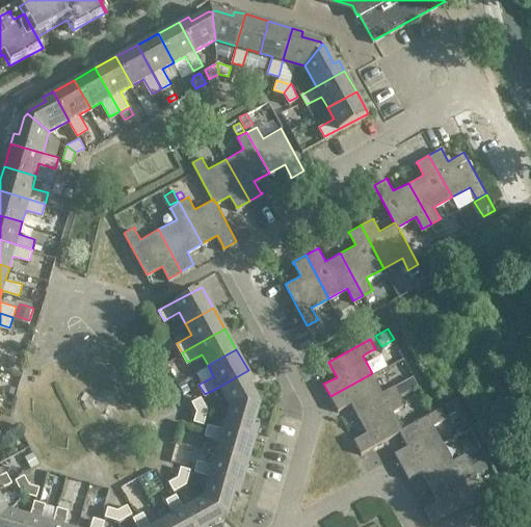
[(254,380),(248,370),(219,387),(230,405),(258,402),(258,399),(248,383),(254,380)]
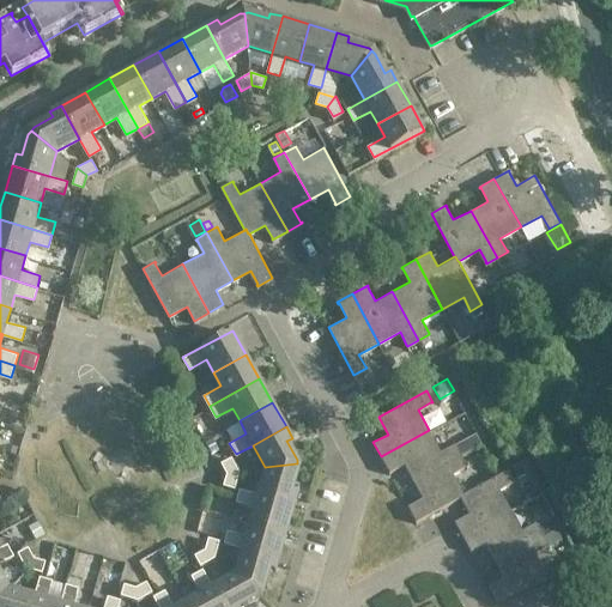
[(441,451),(429,430),(381,456),(389,471),(391,471),(391,469),(404,462),(413,479),(461,454),(461,453),(455,443),(454,443),(454,444),(441,451)]
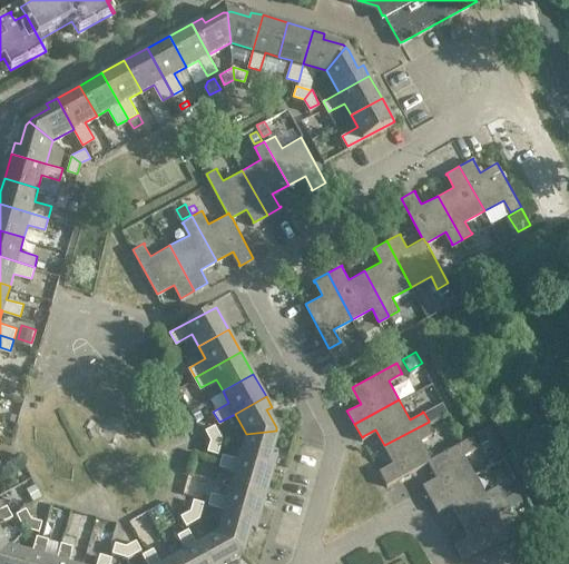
[(198,404),(190,408),(196,417),(203,413),(198,404)]
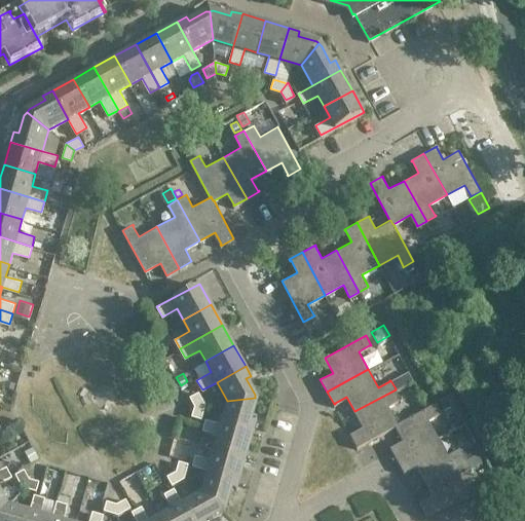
[(400,375),(390,380),(396,388),(405,384),(400,375)]
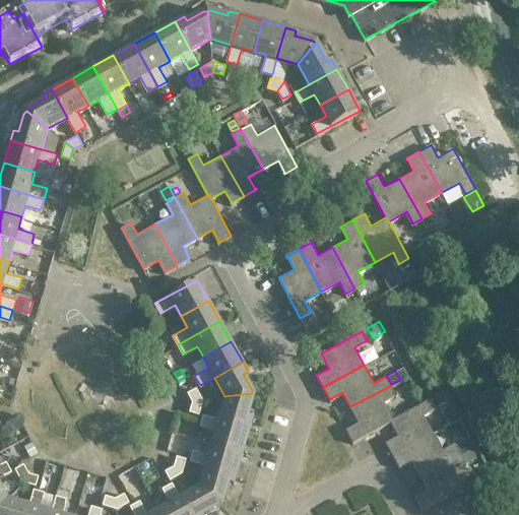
[(396,394),(391,385),(350,406),(359,422),(347,428),(347,427),(345,428),(352,441),(390,421),(390,420),(394,417),(393,417),(384,400),(394,394),(395,395),(396,394)]
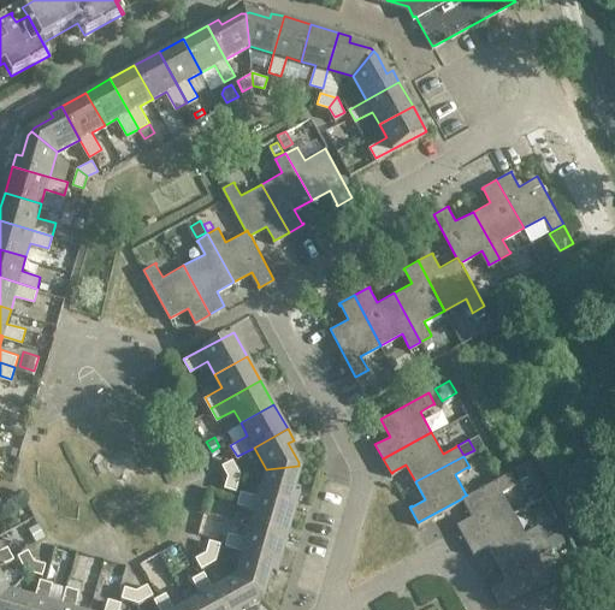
[(232,459),(222,463),(228,474),(240,473),(232,459)]
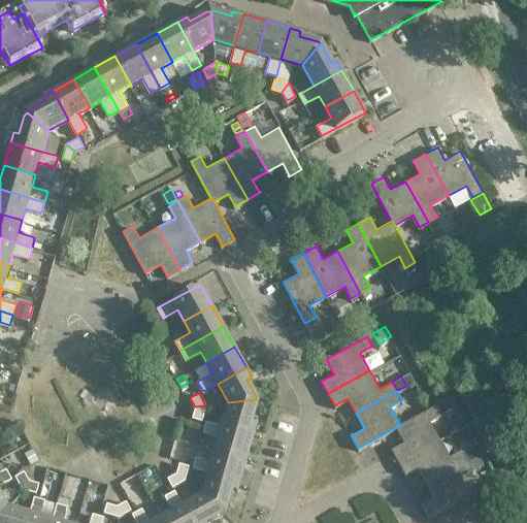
[(257,403),(256,399),(228,402),(222,424),(254,433),(257,423),(252,421),(257,403)]
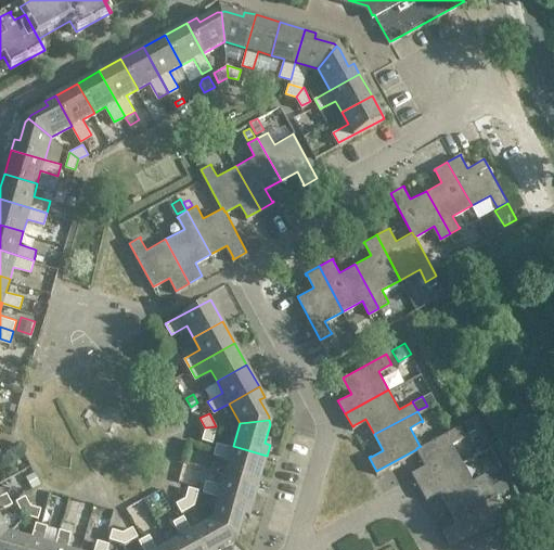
[(465,435),(459,424),(420,446),(421,446),(416,448),(416,449),(425,464),(413,471),(412,470),(411,471),(419,484),(463,460),(452,442),(463,436),(465,435)]
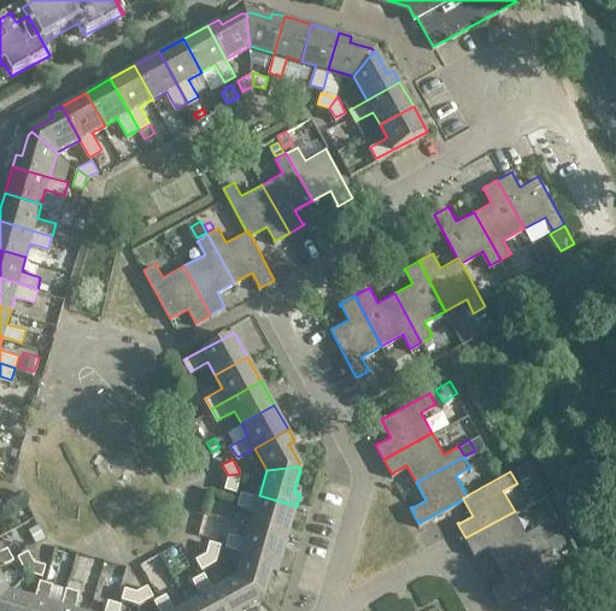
[(236,489),(240,474),(228,475),(224,487),(236,489)]
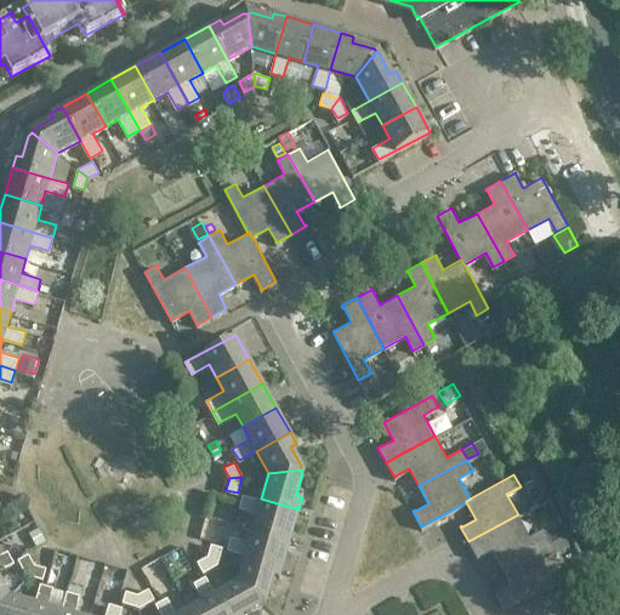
[(257,512),(254,527),(290,537),(299,510),(261,499),(243,494),(239,506),(257,512)]
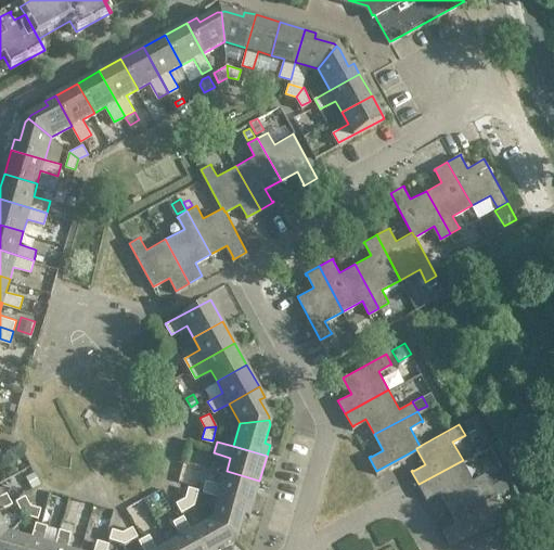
[(473,480),(463,460),(419,484),(426,498),(427,497),(426,497),(439,490),(447,506),(491,482),(485,472),(484,473),(473,480)]
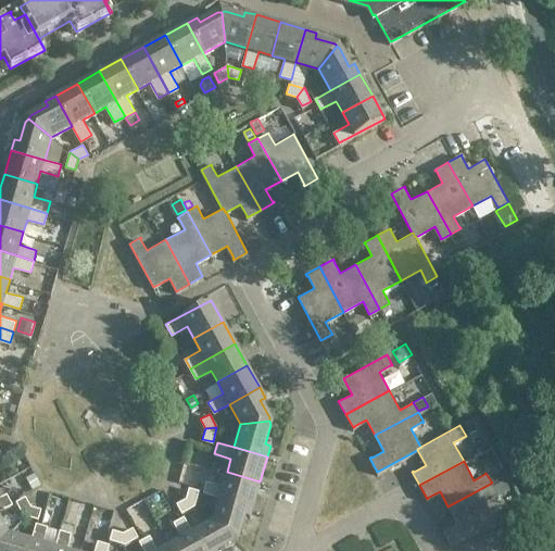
[(504,467),(495,472),(499,479),(503,476),(507,474),(504,467)]
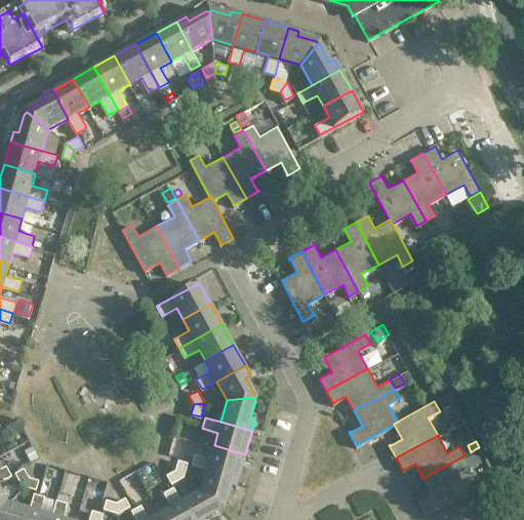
[(32,444),(24,449),(30,460),(38,454),(32,444)]
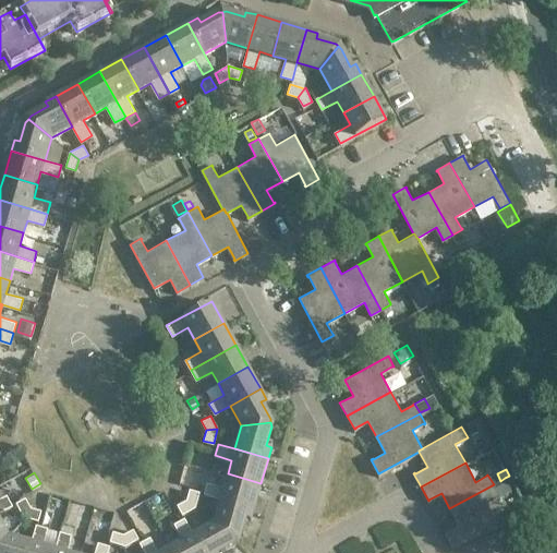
[(261,483),(228,473),(223,487),(207,481),(204,493),(220,499),(253,507),(261,483)]
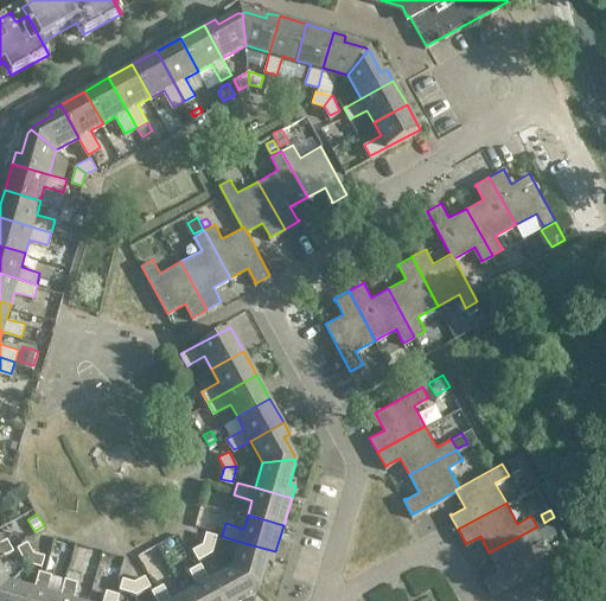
[(544,523),(537,526),(543,538),(556,531),(549,519),(544,523)]
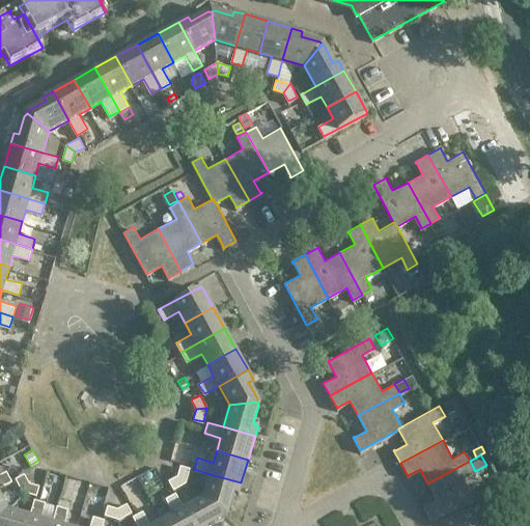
[(475,471),(470,461),(427,483),(436,499),(424,504),(423,505),(430,518),(473,495),(463,476),(473,471),(475,471)]
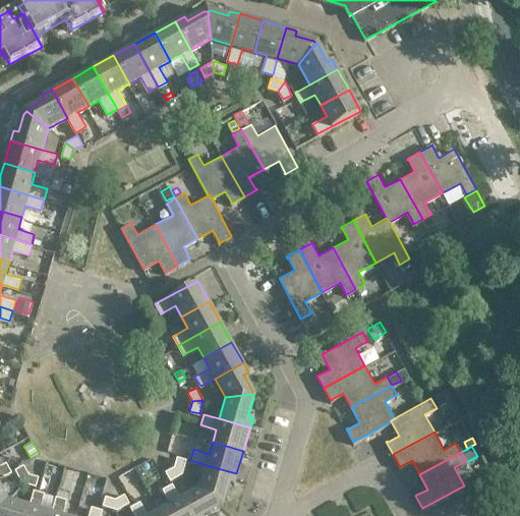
[(186,458),(177,456),(174,465),(182,472),(186,458)]
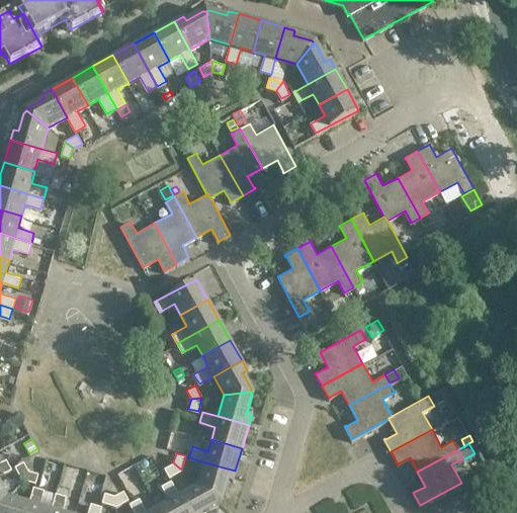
[(0,461),(0,474),(12,468),(6,458),(0,461)]
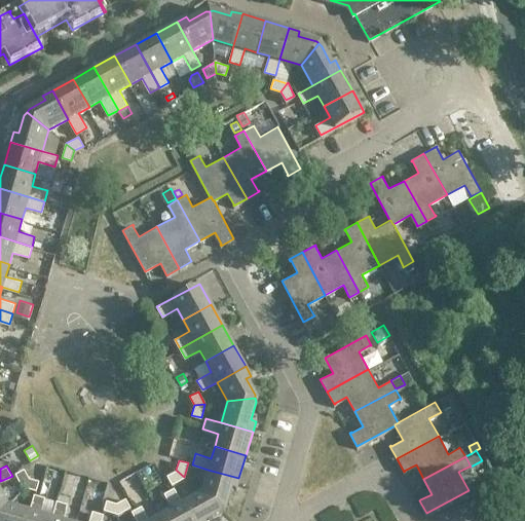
[(29,477),(24,468),(15,473),(22,485),(29,477)]
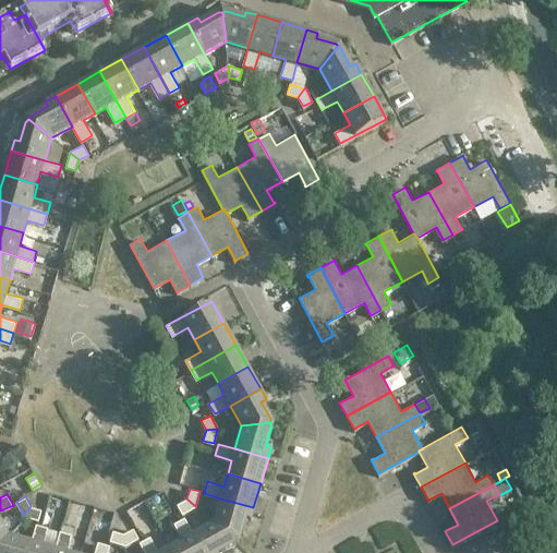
[(195,506),(186,499),(177,504),(182,513),(195,506)]
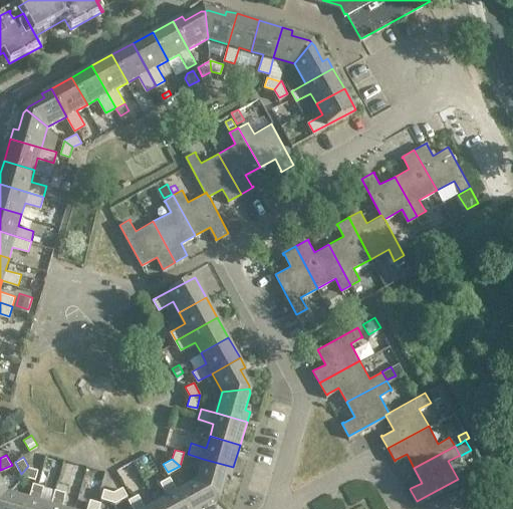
[(233,467),(203,459),(197,480),(218,496),(220,494),(226,476),(230,477),(233,467)]
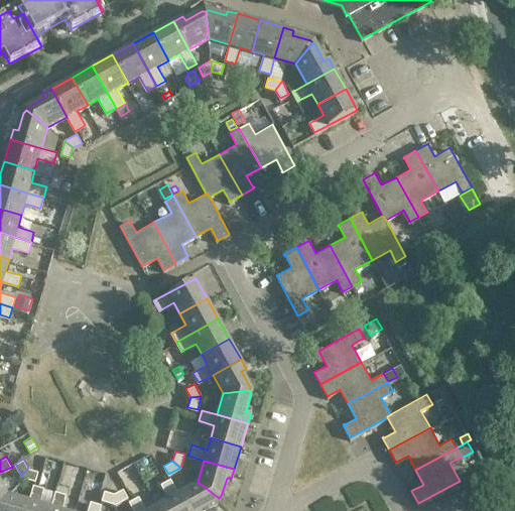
[(38,471),(28,468),(21,476),(35,480),(38,471)]
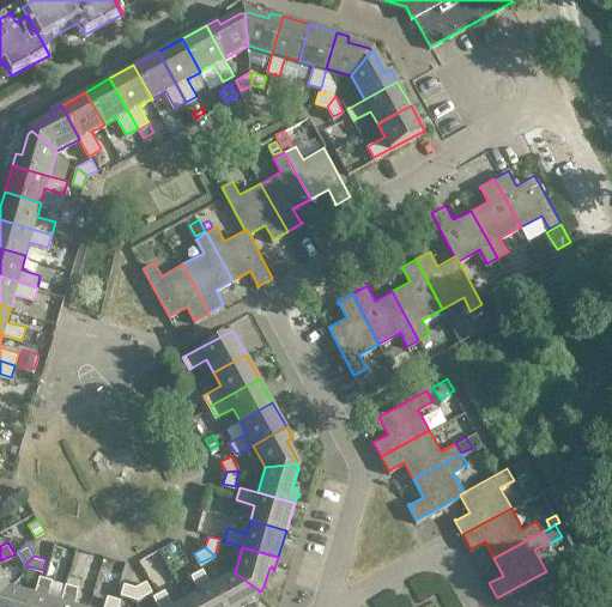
[(201,592),(188,599),(192,606),(224,606),(212,586),(203,568),(192,574),(201,592)]
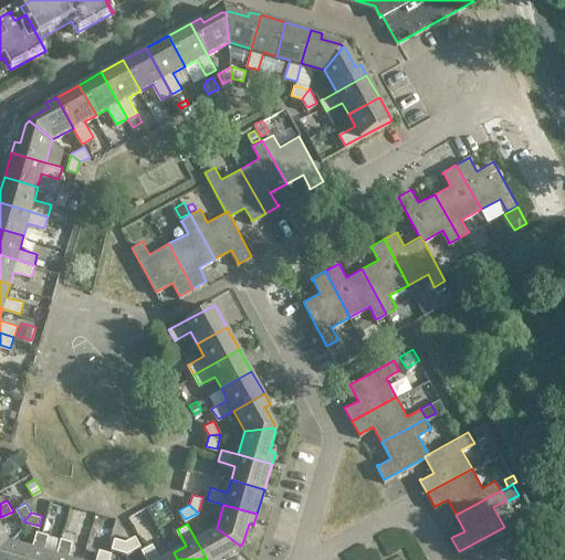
[(240,546),(217,528),(196,540),(207,559),(220,559),(238,549),(240,546)]
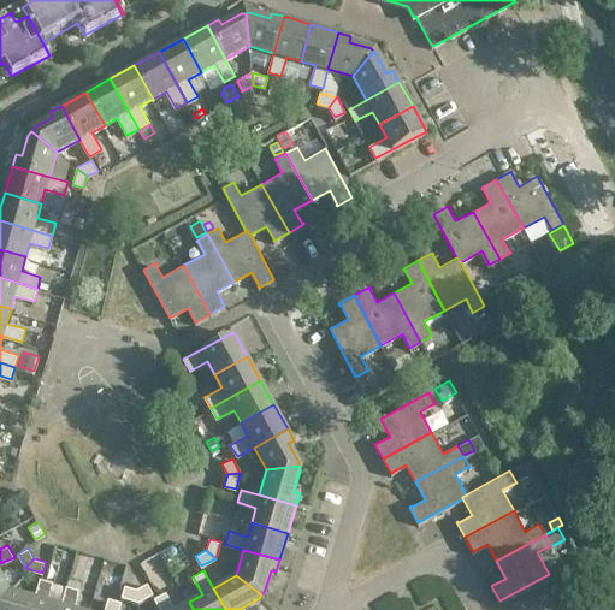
[(40,578),(35,597),(30,609),(58,609),(60,604),(47,600),(53,581),(40,578)]
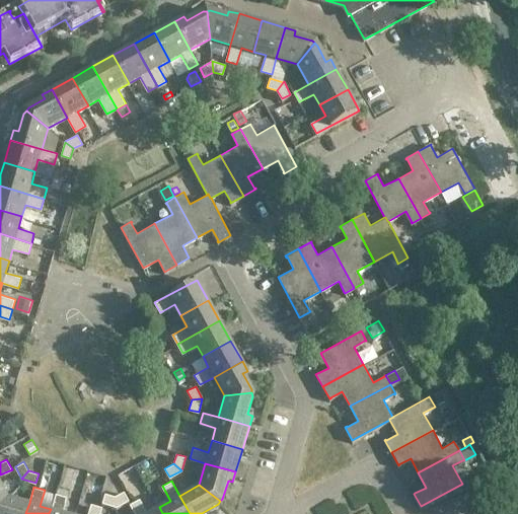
[(129,499),(124,491),(115,496),(116,506),(129,499)]
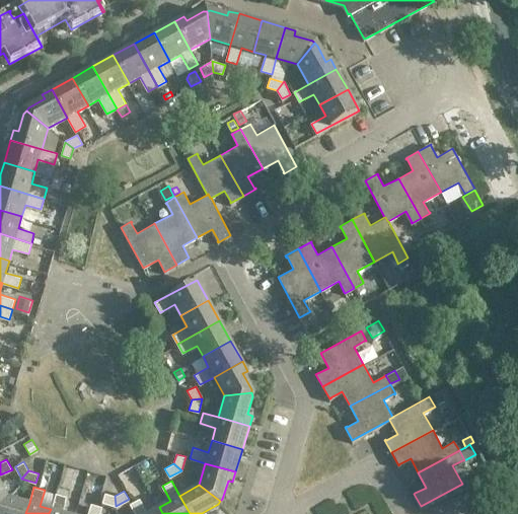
[(56,493),(51,509),(49,513),(67,513),(62,512),(67,496),(56,493)]
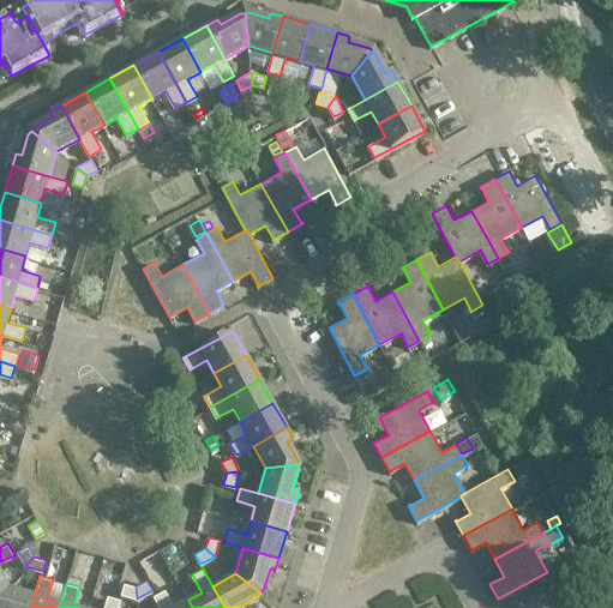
[(136,587),(125,583),(121,595),(137,599),(136,587)]
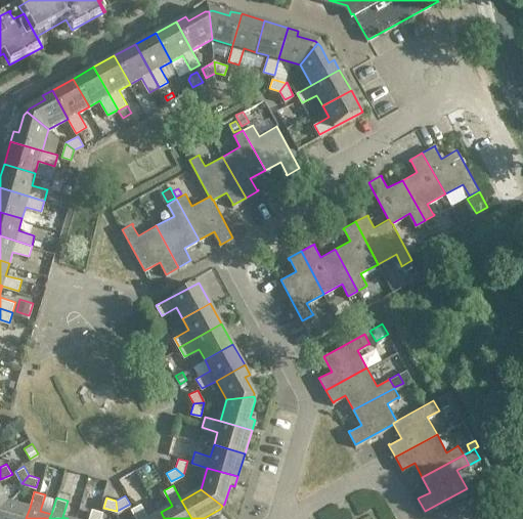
[(26,518),(30,508),(7,502),(0,511),(0,518),(26,518)]
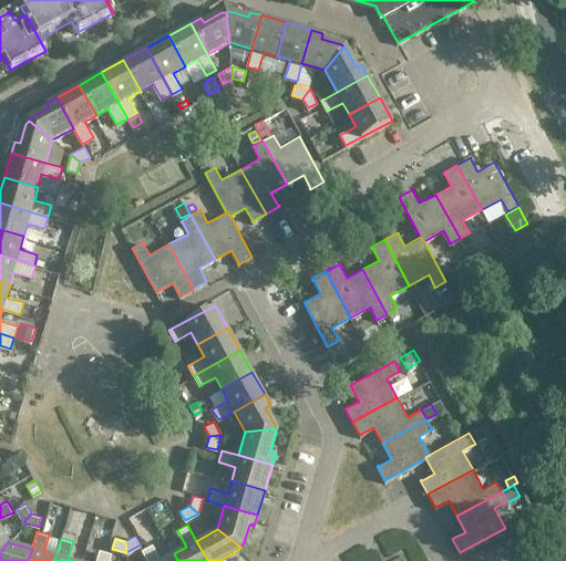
[(143,549),(148,560),(177,560),(174,553),(162,560),(153,543),(143,549)]
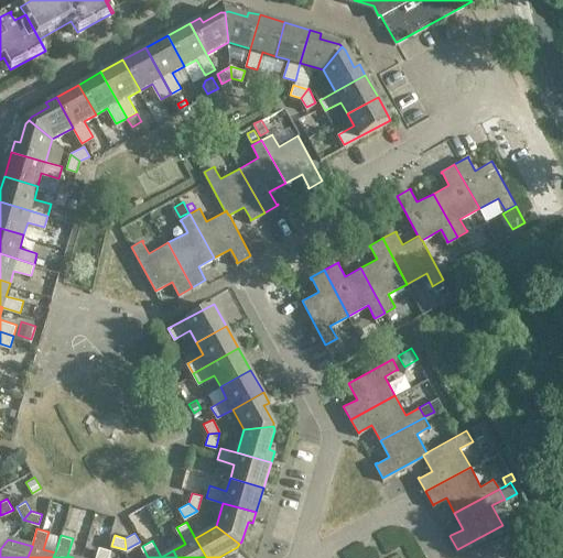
[(95,557),(108,557),(111,549),(99,546),(95,557)]
